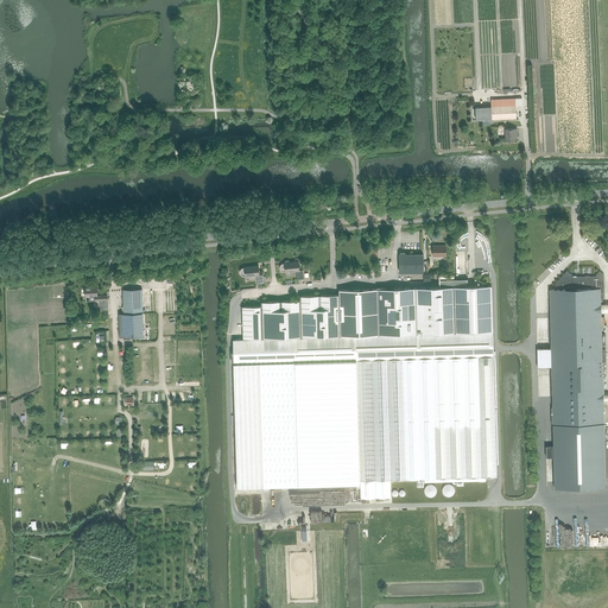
[(521,92),(520,54),(501,54),(502,92),(512,92),(521,92)]
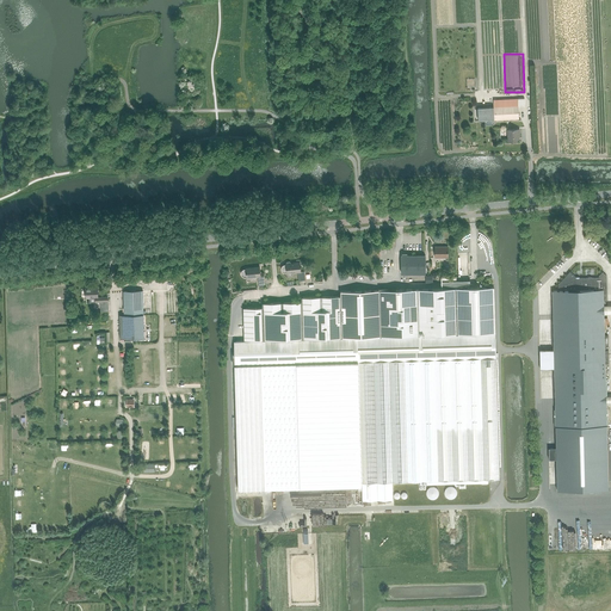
[(494,107),(494,119),(519,118),(518,106),(494,107)]
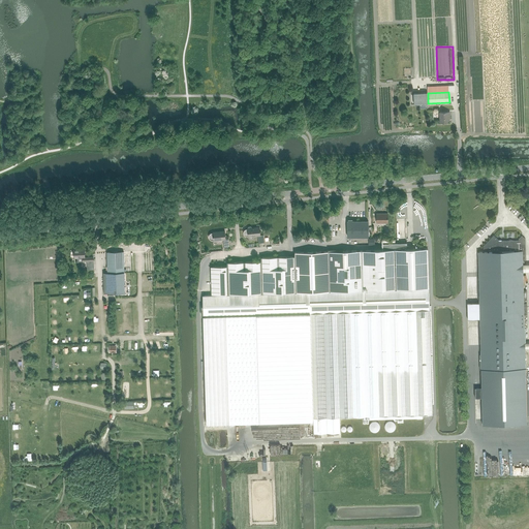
[(428,93),(413,93),(414,104),(428,103),(428,93)]
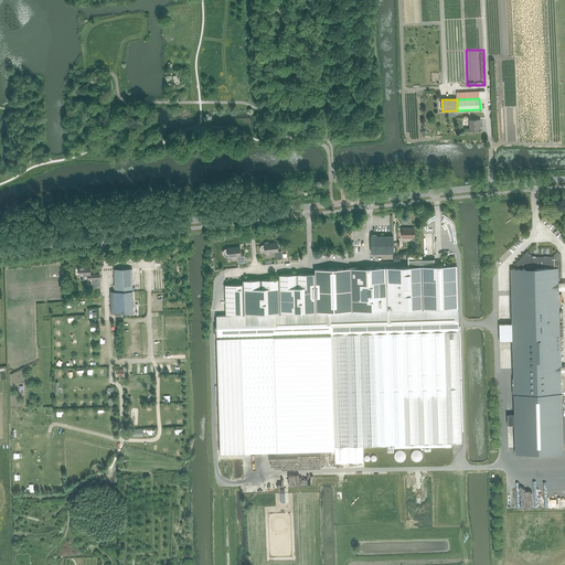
[(480,119),(470,120),(470,130),(478,130),(481,127),(480,119)]
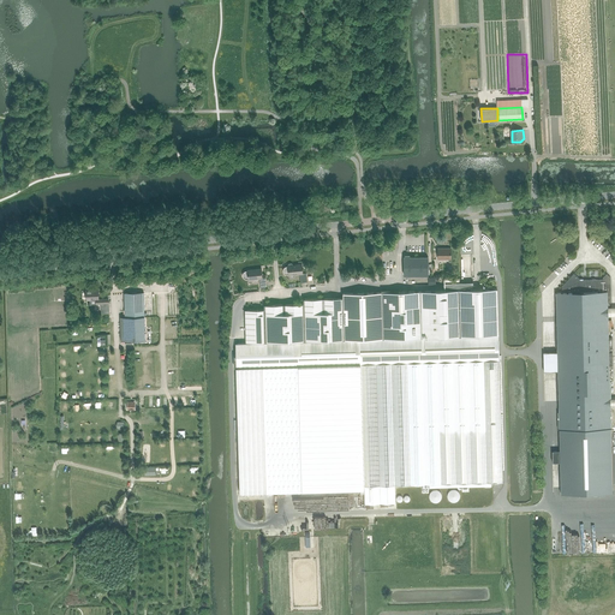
[(424,249),(424,234),(401,234),(401,245),(419,245),(419,249),(424,249)]
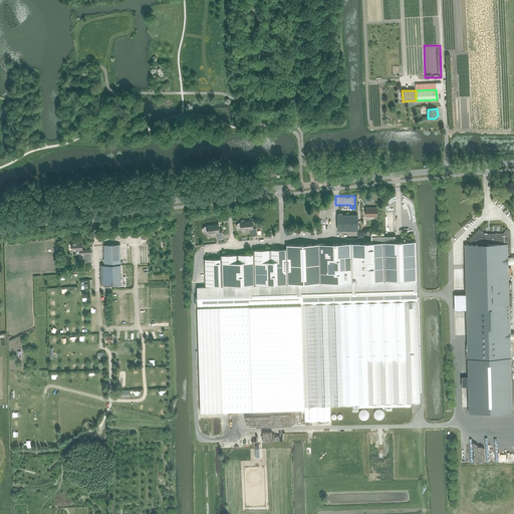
[(366,217),(376,217),(376,207),(366,207),(366,217)]
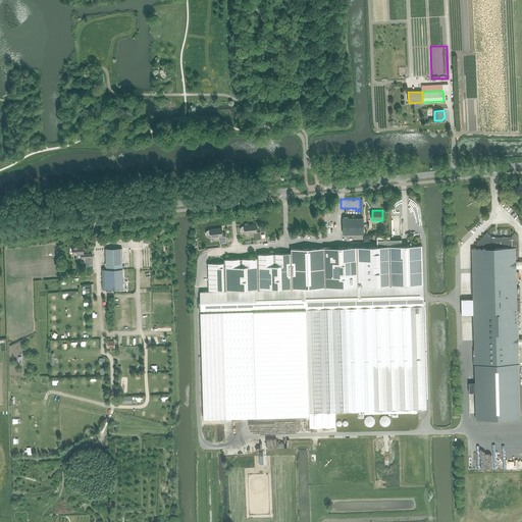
[(343,233),(363,233),(363,218),(348,218),(344,218),(343,218),(343,233)]
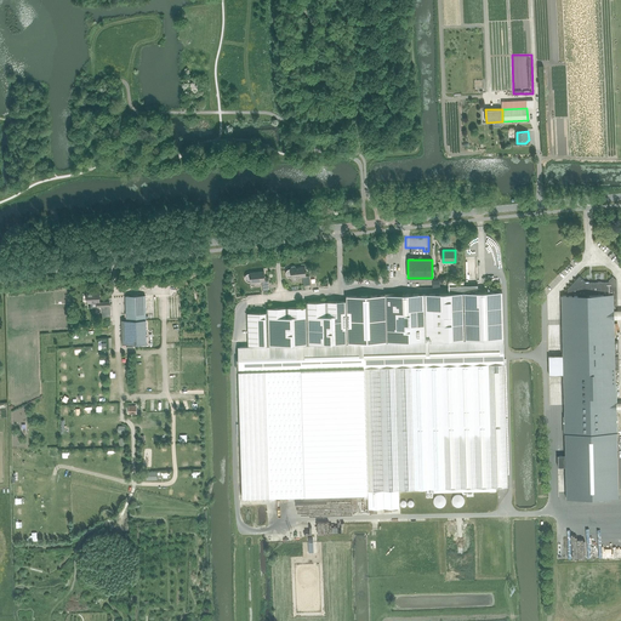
[(286,273),(286,274),(288,277),(290,278),(291,277),(292,278),(303,277),(303,285),(311,285),(309,275),(306,275),(305,267),(296,267),(295,266),(292,266),(291,267),(291,268),(291,269),(289,269),(286,271),(286,273)]
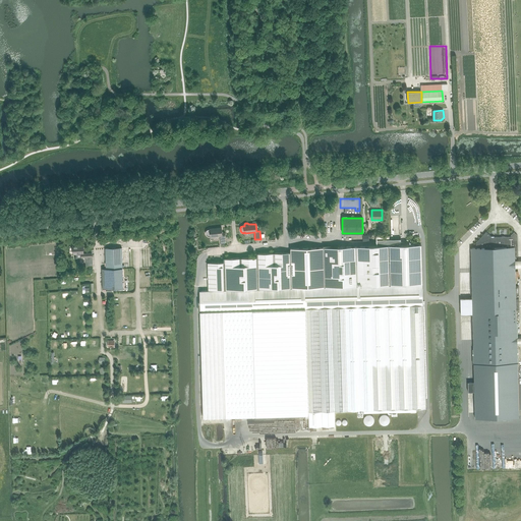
[(206,232),(206,234),(207,236),(209,236),(211,236),(211,237),(220,236),(221,243),(223,243),(224,244),(225,243),(225,242),(226,242),(226,235),(223,235),(222,227),(210,229),(208,229),(207,231),(206,232)]
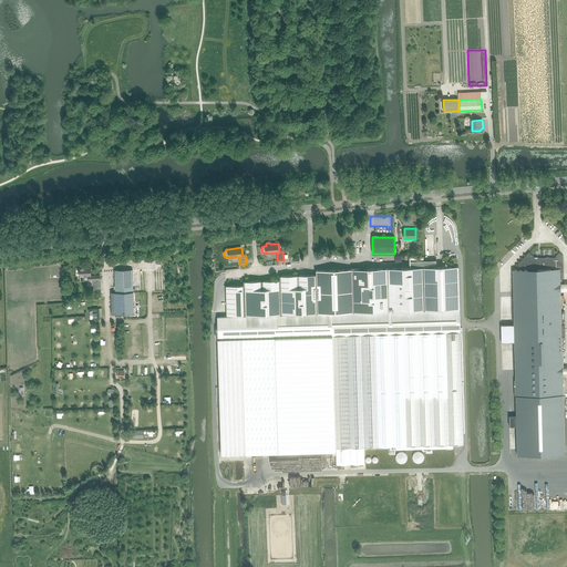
[(514,325),(501,325),(502,342),(515,342),(515,370),(516,395),(516,415),(509,415),(509,426),(516,426),(517,445),(517,454),(517,455),(538,455),(565,454),(564,423),(563,394),(562,338),(565,338),(565,326),(562,326),(562,323),(565,323),(565,311),(560,311),(560,279),(564,279),(563,256),(559,253),(556,256),(556,257),(549,258),(549,259),(546,259),(546,258),(534,258),(534,257),(529,253),(518,264),(518,269),(513,269),(514,325)]
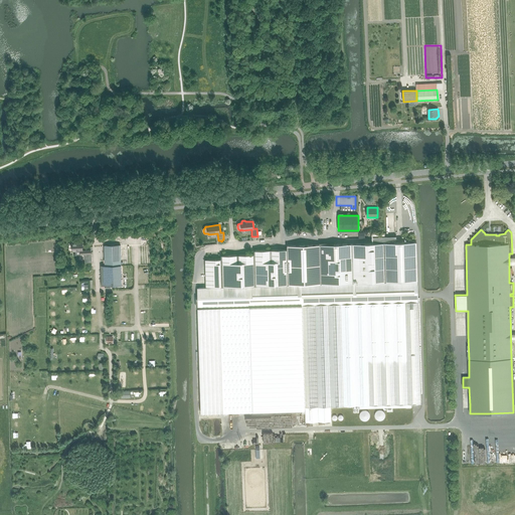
[(397,237),(372,237),(372,243),(352,244),(353,284),(417,282),(416,242),(397,243),(397,237)]
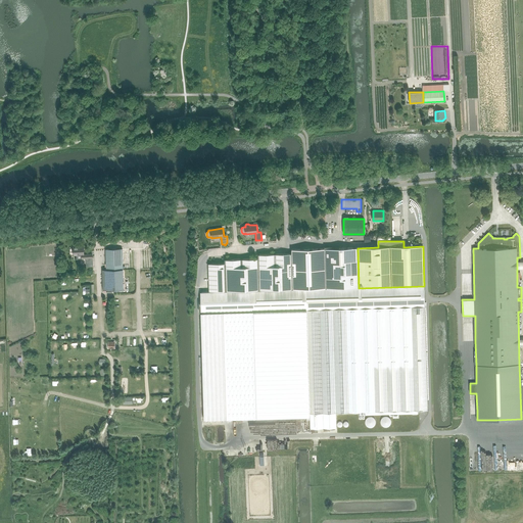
[(84,246),(74,247),(74,255),(82,254),(82,258),(93,257),(93,254),(92,254),(84,254),(84,246)]
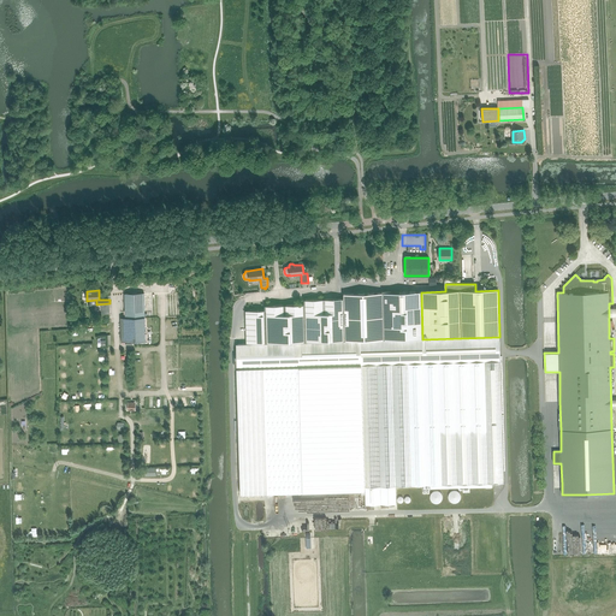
[(388,292),(384,294),(384,339),(345,341),(347,366),(361,365),(501,362),(499,337),(422,339),(421,292),(400,292),(388,292)]
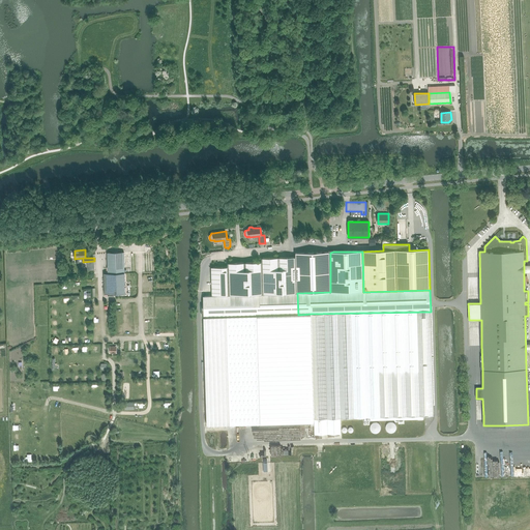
[(124,253),(108,253),(108,273),(125,273),(124,253)]
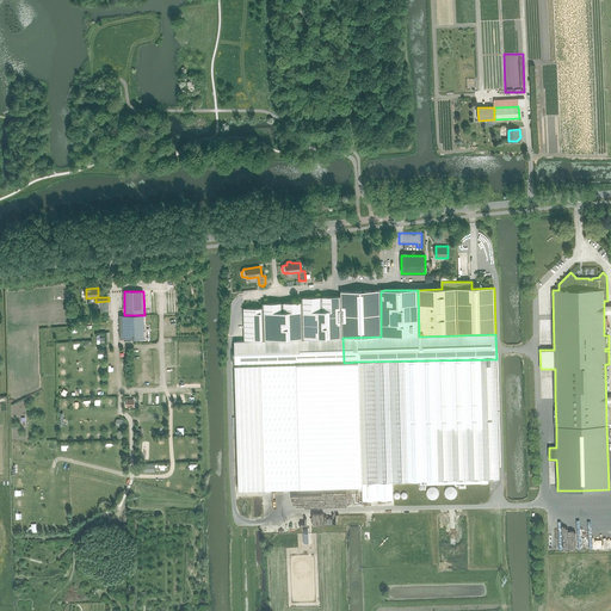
[(381,291),(340,291),(341,296),(343,338),(381,337),(381,291)]
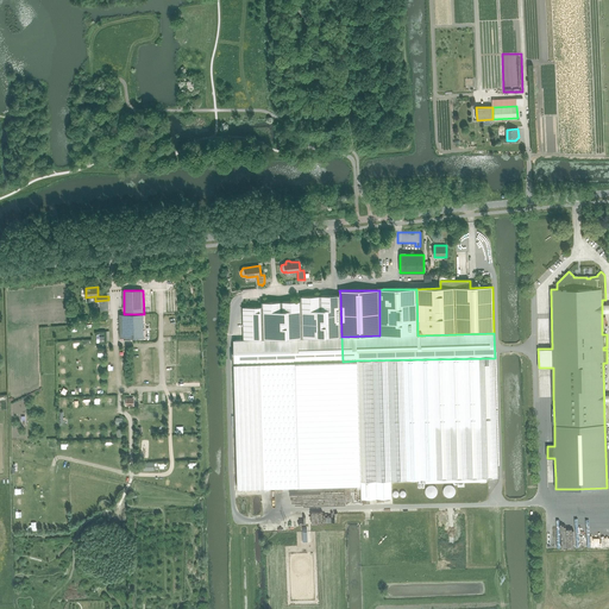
[(341,337),(340,295),(301,296),(301,301),(262,302),(262,306),(243,307),(244,339),(341,337)]
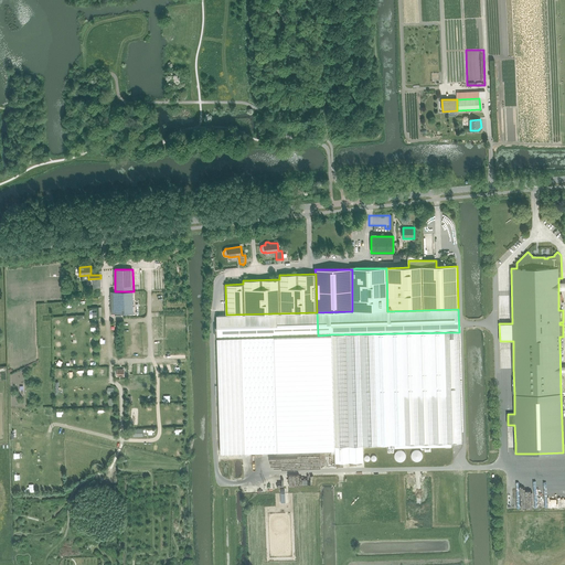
[(134,291),(115,291),(110,291),(112,313),(134,313),(134,291)]
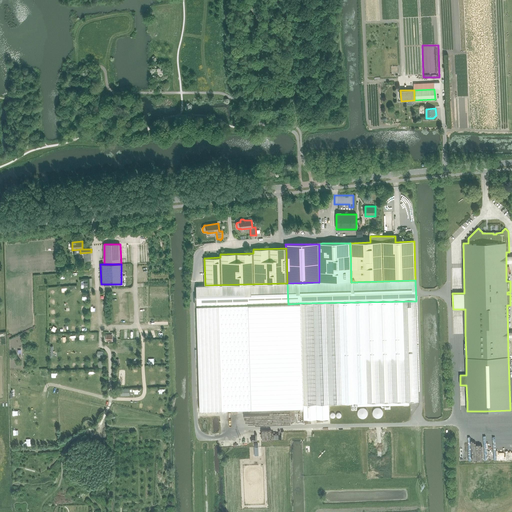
[(288,304),(287,283),(205,285),(205,286),(196,286),(196,296),(195,296),(196,306),(197,306),(220,305),(288,304)]
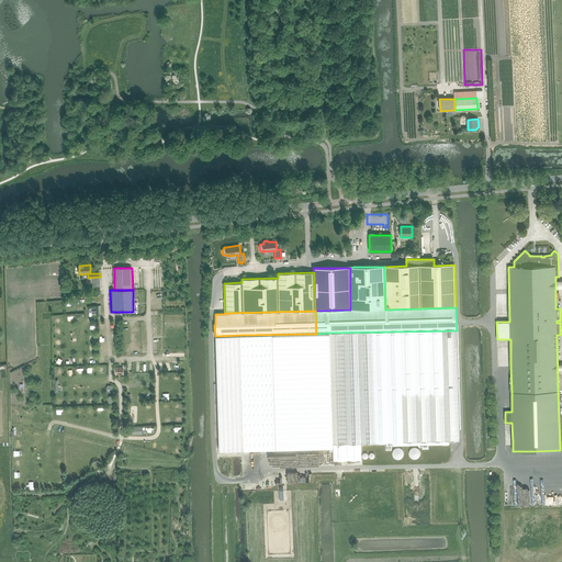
[(361,459),(361,444),(392,442),(393,446),(449,445),(449,441),(459,441),(457,330),(329,333),(333,445),(333,447),(334,460),(361,459)]
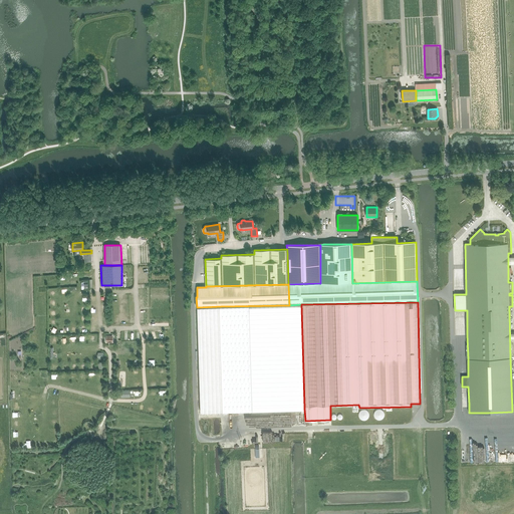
[(304,409),(304,407),(301,304),(289,305),(221,306),(223,412),(304,409)]
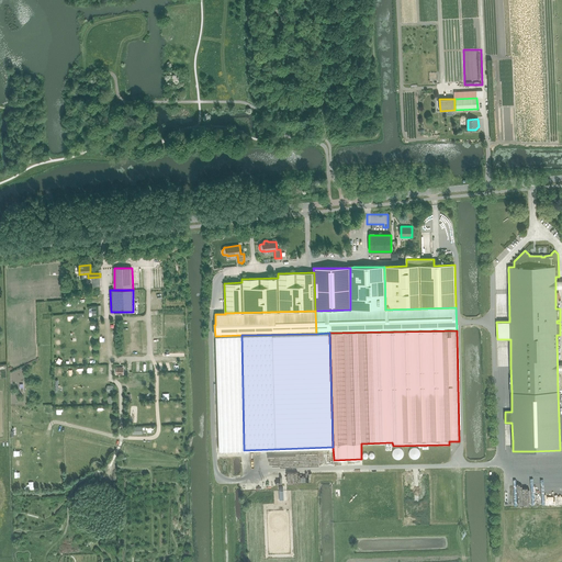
[(244,450),(242,335),(216,336),(220,450),(244,450)]
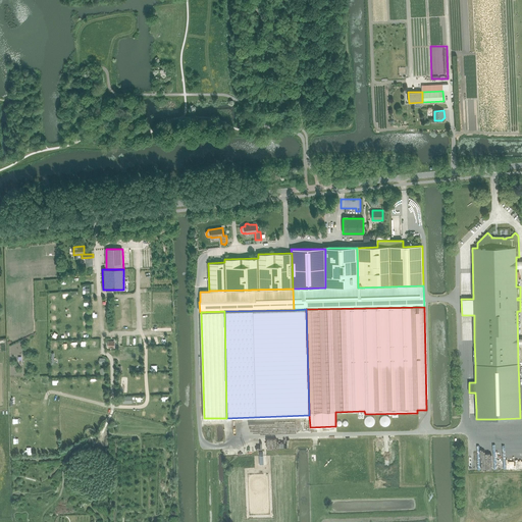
[(136,354),(137,354),(137,347),(127,347),(127,358),(135,359),(136,354)]
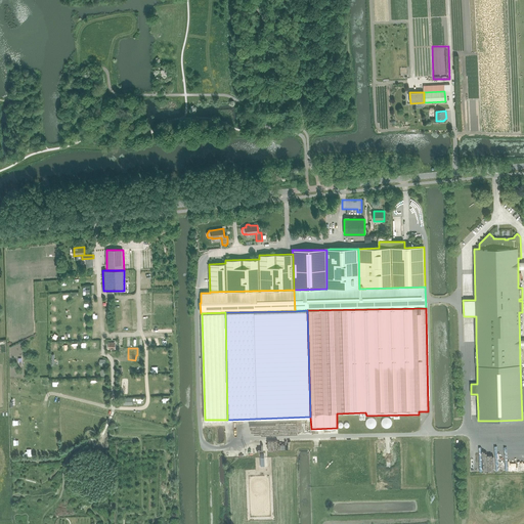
[(110,382),(110,367),(99,367),(100,377),(100,388),(110,388),(110,382)]
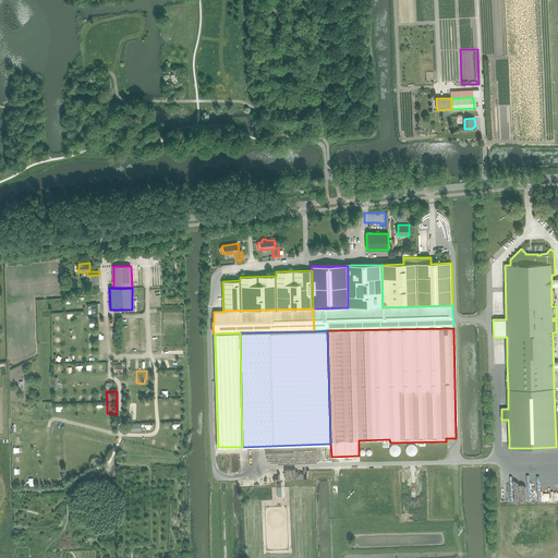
All buildings are outlined.
